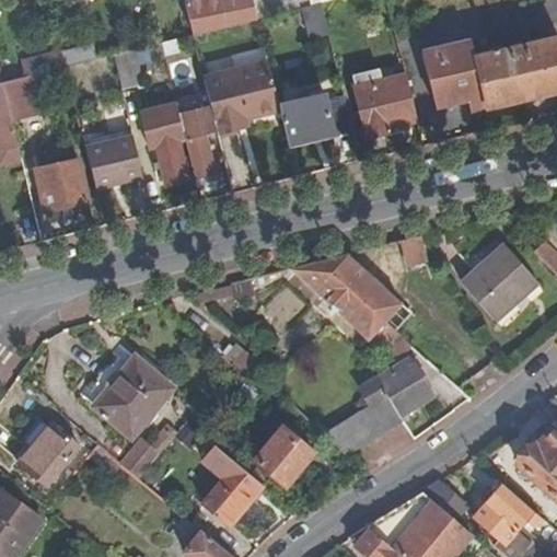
[(183,0),(189,30),(253,13),(251,0),(183,0)]
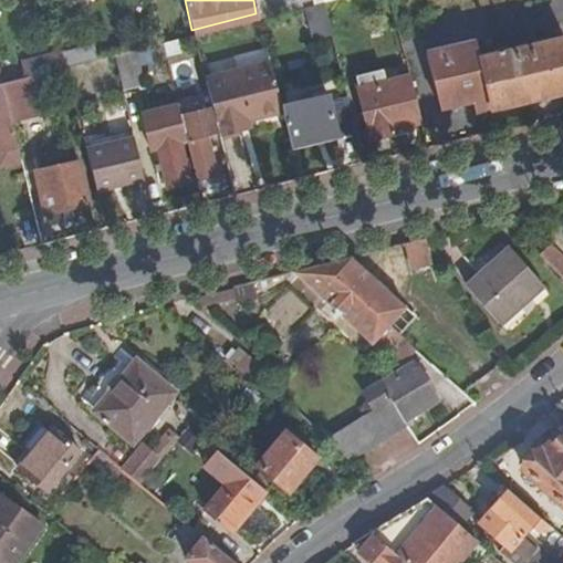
[(257,19),(291,10),(289,0),(253,0),(256,13),(257,19)]
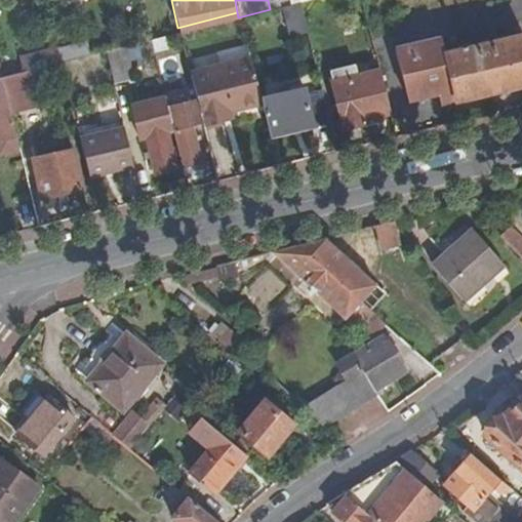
[(268,0),(270,9),(282,6),(289,4),(288,0),(268,0)]
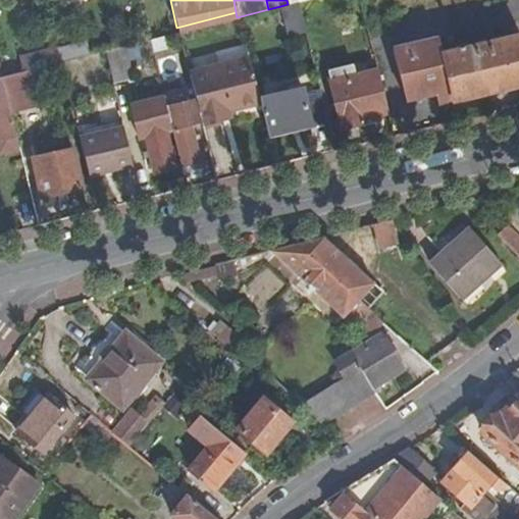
[(288,36),(305,32),(298,2),(288,4),(280,6),(288,36)]
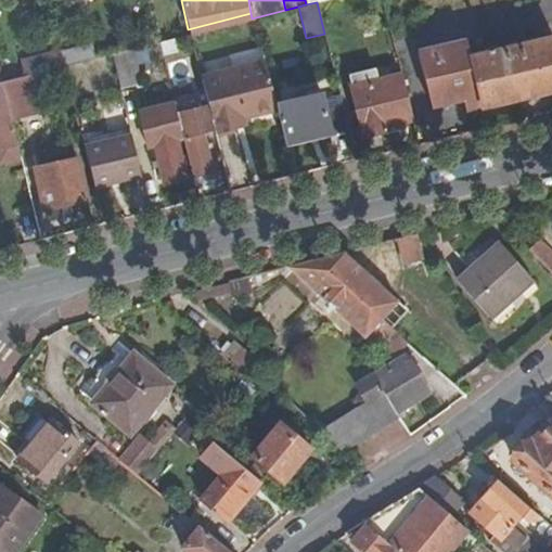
[(177,53),(193,49),(189,33),(174,37),(177,53)]
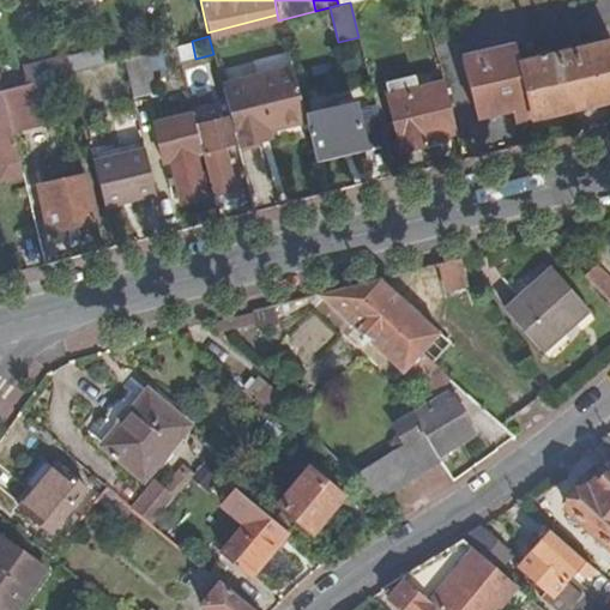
[(609,38),(520,60),(518,49),(484,56),(466,61),(479,115),(513,108),(515,118),(609,94),(609,38)]
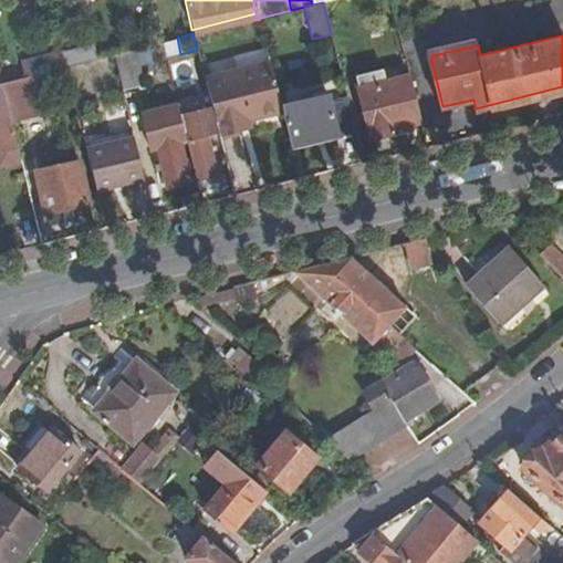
[(174,53),(170,39),(165,41),(167,55),(174,53)]
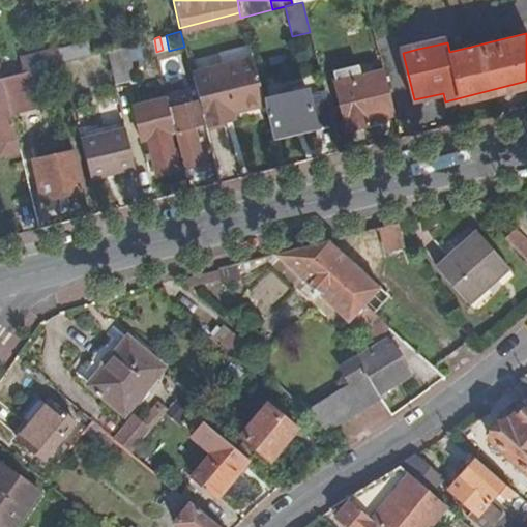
[(61,60),(90,54),(88,41),(58,48),(61,60)]
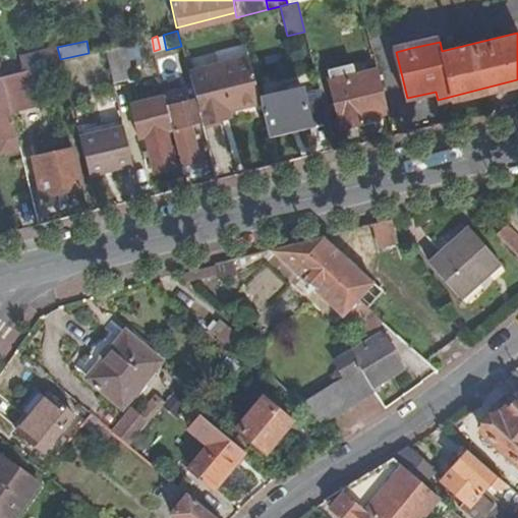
[(214,50),(217,64),(246,57),(242,43),(214,50)]
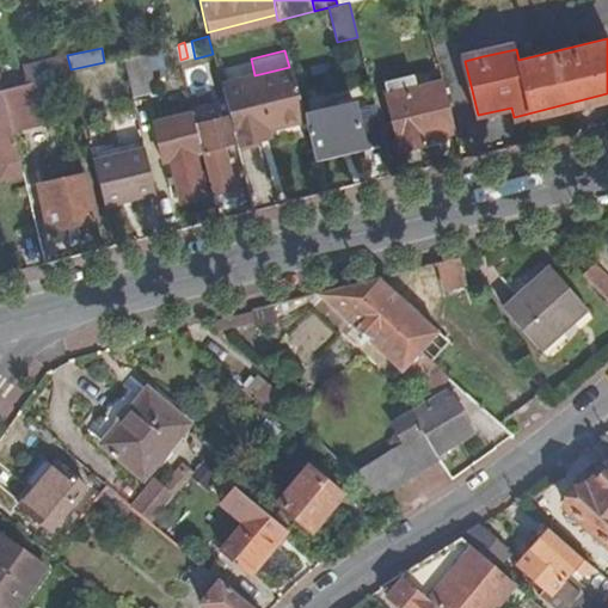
[(0,81),(1,86),(35,79),(71,69),(67,55),(67,51),(0,67),(0,81)]
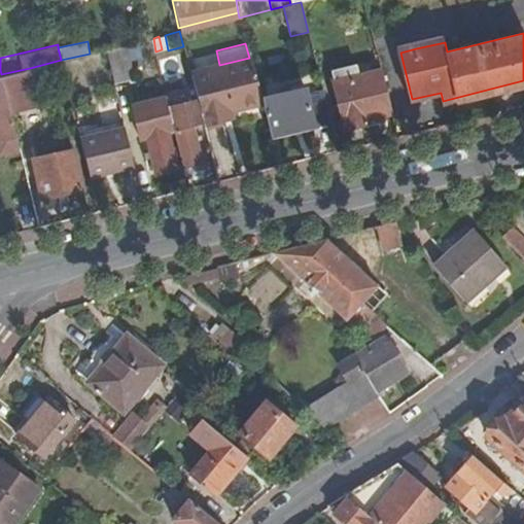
[(106,49),(114,81),(135,76),(128,44),(119,46),(106,49)]
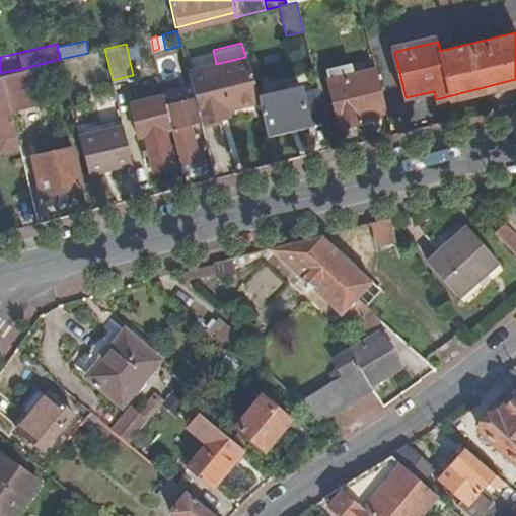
[(153,51),(161,85),(170,83),(162,49),(159,49),(153,51)]
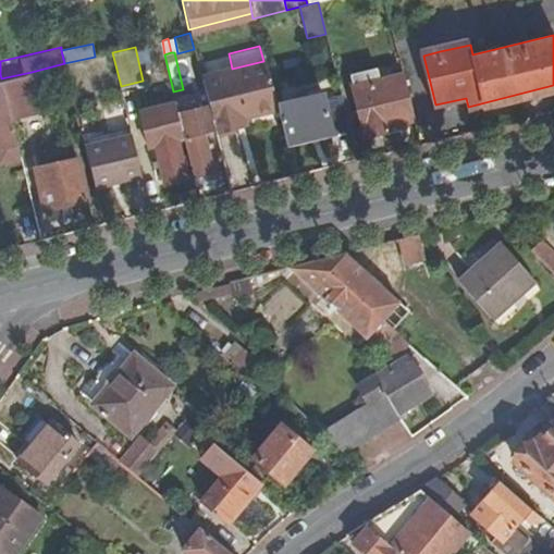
[(200,77),(213,130),(235,124),(234,118),(244,115),(274,108),(273,101),(263,61),(232,69),(200,77)]
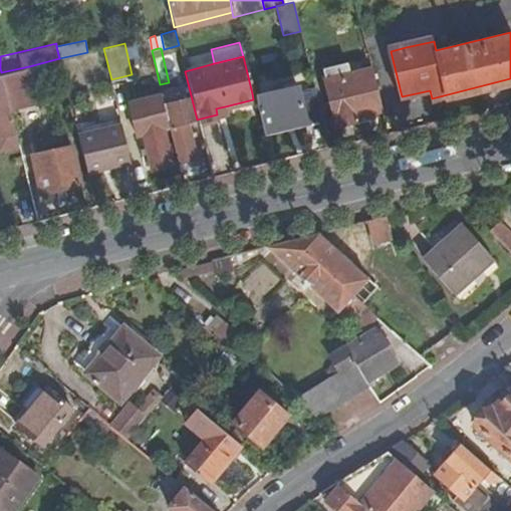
[(1,72),(9,106),(36,100),(29,66),(1,72)]
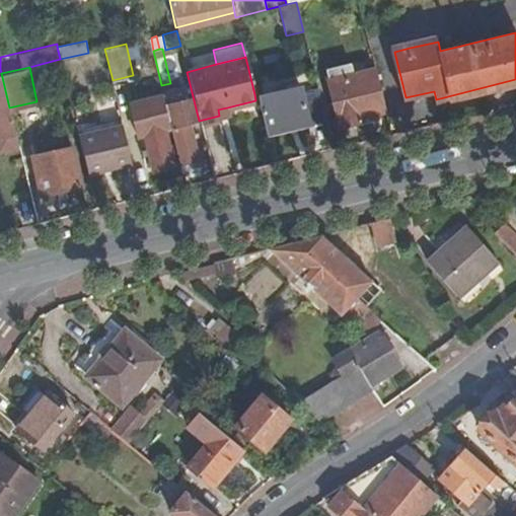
[(359,115),(383,108),(373,67),(327,80),(339,125),(360,120),(359,115)]
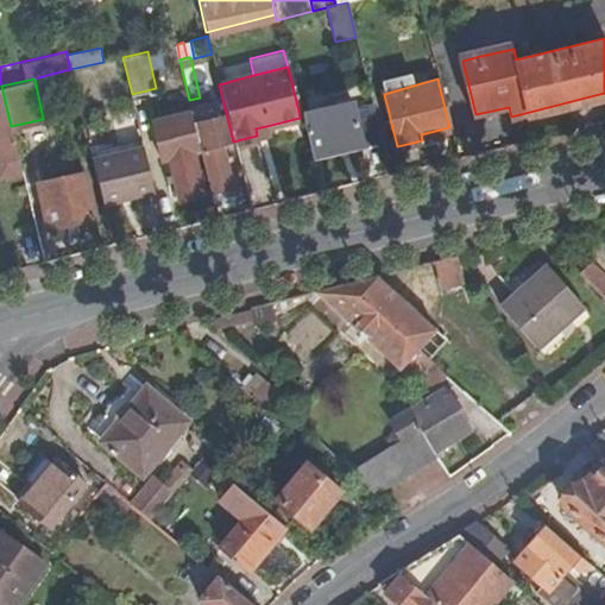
[(0,174),(20,169),(11,126),(1,86),(0,86),(0,174)]
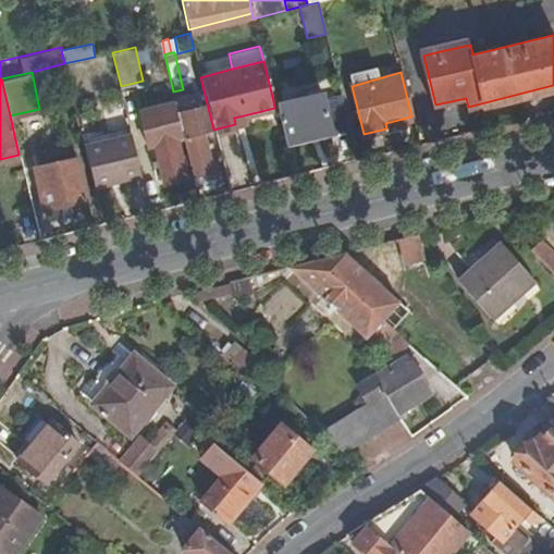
[(274,108),(283,142),(329,130),(318,90),(273,101),(274,108)]
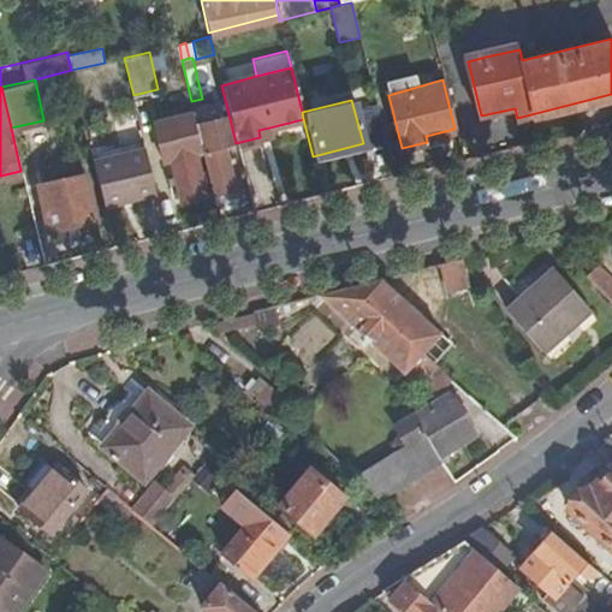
[(180,200),(212,192),(202,148),(195,113),(156,122),(165,160),(171,159),(180,200)]
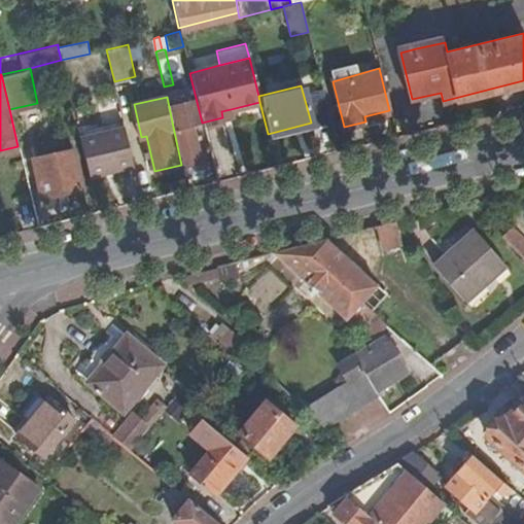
[(221,111),(222,117),(233,115),(231,109),(221,111)]
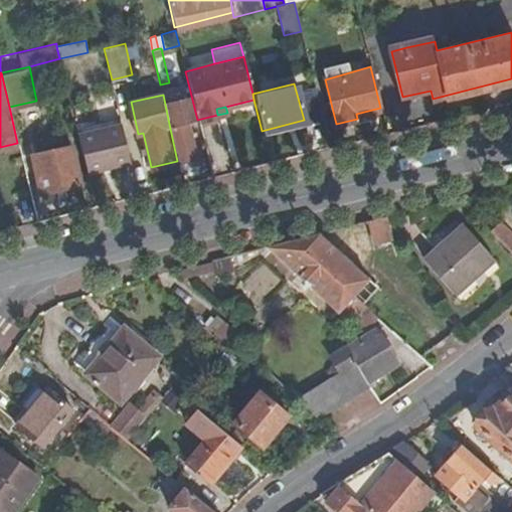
[(187,120),(169,124),(177,161),(194,157),(187,120)]
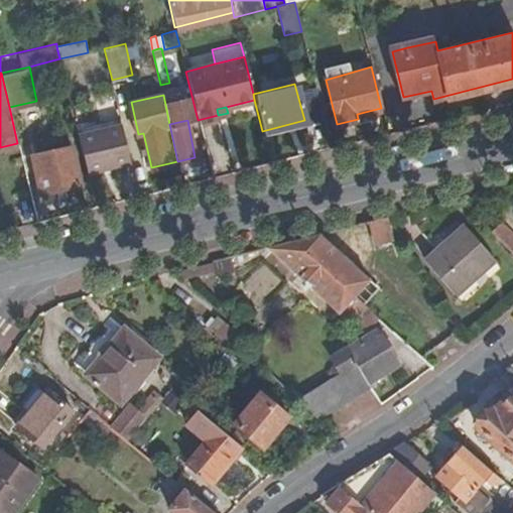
[(121,122),(78,131),(87,169),(130,160),(121,122)]
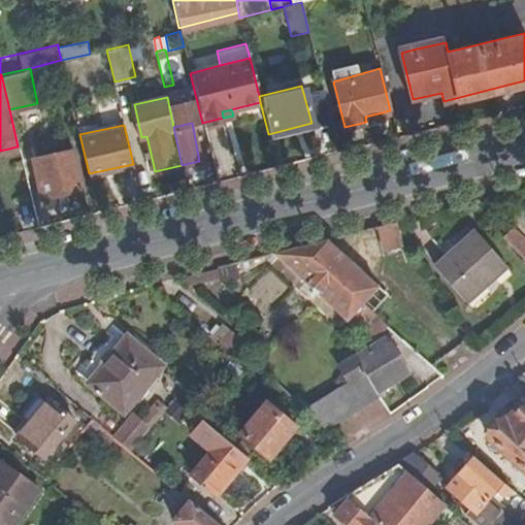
[(70,146),(31,156),(41,196),(80,188),(70,146)]
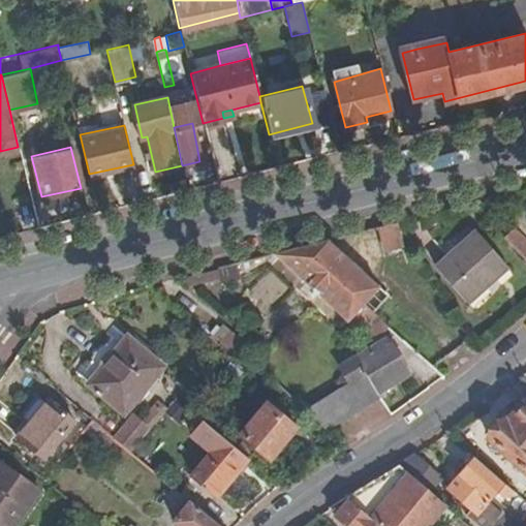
[(395,220),(377,225),(384,250),(402,245),(395,220)]
